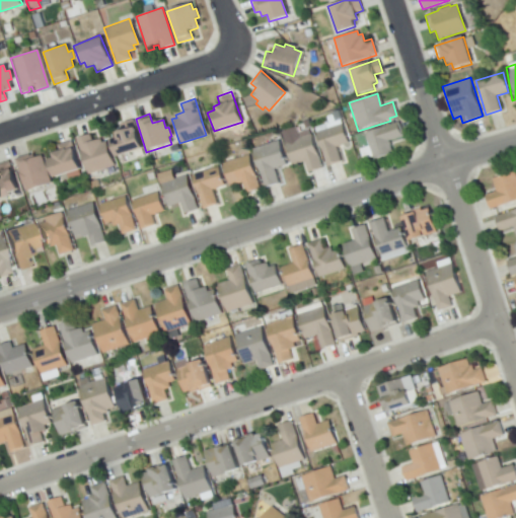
[(112,158),(106,141),(115,138),(113,133),(121,130),(119,124),(132,120),(141,148),(112,158)]
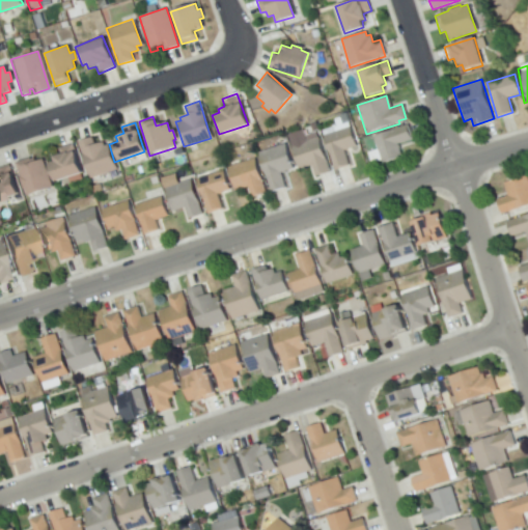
[(382,163),(371,135),(406,123),(411,138),(396,143),(401,157),(382,163)]
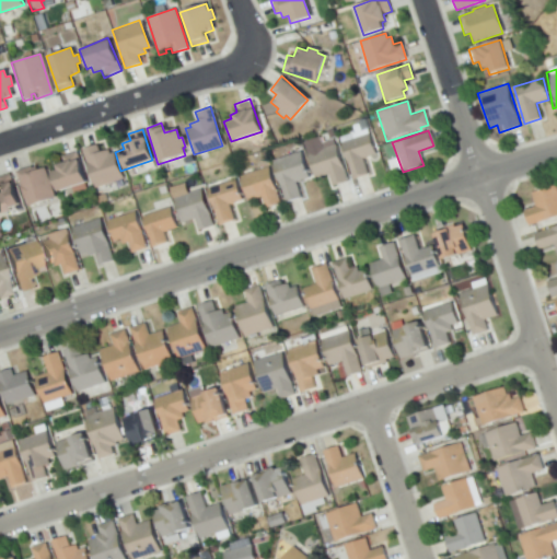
[(352,179),(339,142),(368,132),(374,154),(362,159),(368,174),(352,179)]
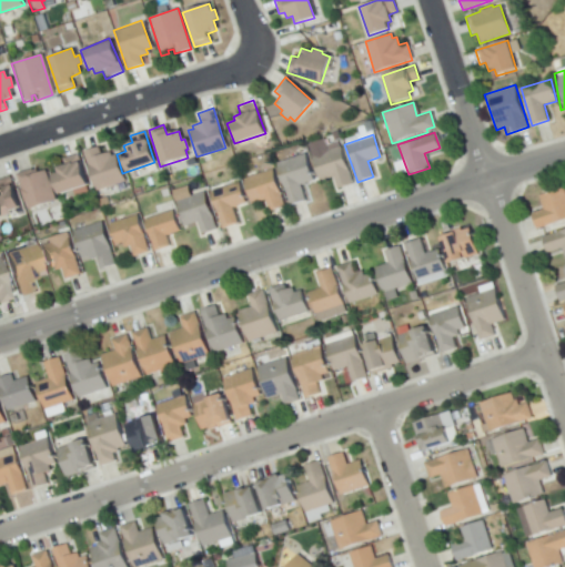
[(352,183),(336,189),(332,176),(320,181),(309,150),(320,147),(321,152),(339,145),(352,183)]
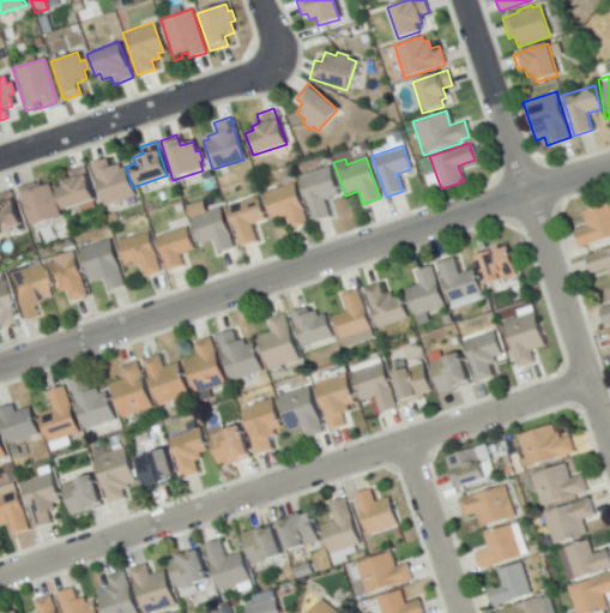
[(89,164),(106,158),(109,167),(118,164),(119,168),(125,167),(134,196),(102,206),(89,164)]
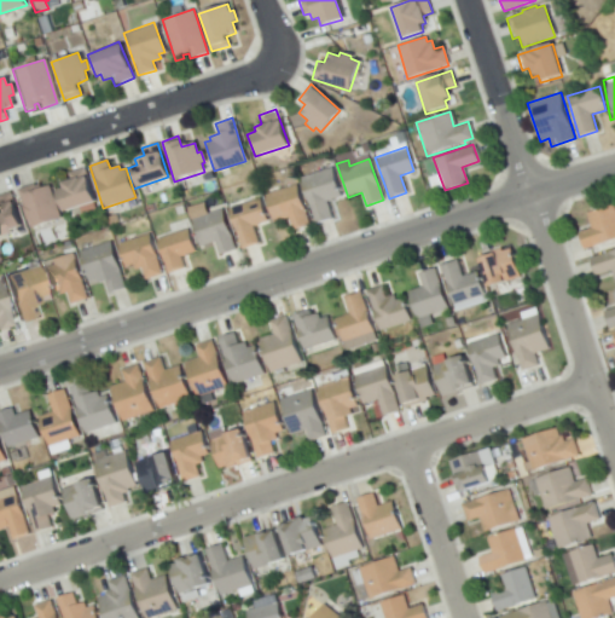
[(313,225),(299,178),(315,172),(313,167),(329,162),(340,196),(325,201),(330,219),(313,225)]
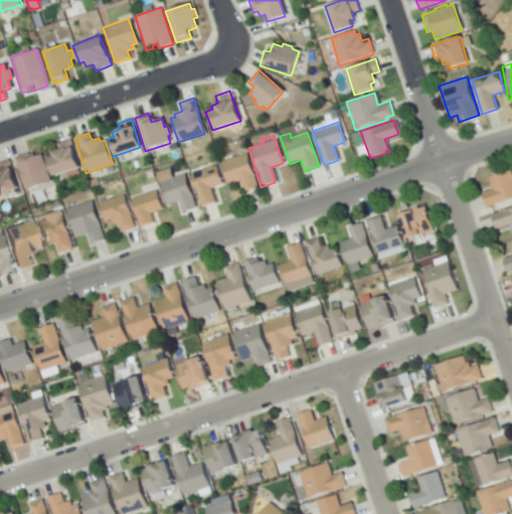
[(51,176),(45,159),(52,157),(50,153),(59,150),(57,143),(69,139),(79,168),(51,176)]
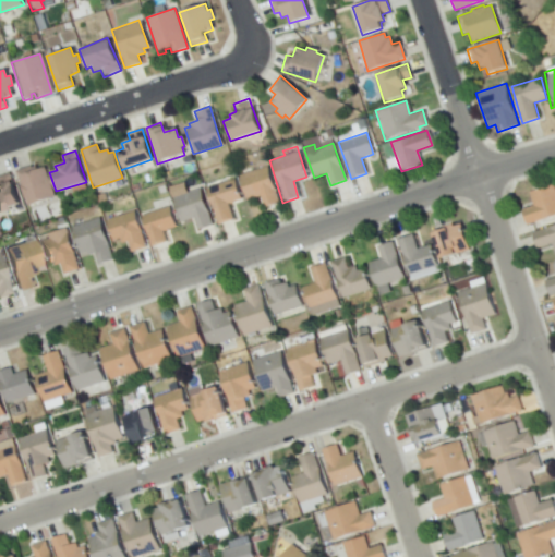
[(27,206),(24,197),(22,198),(19,185),(20,185),(15,170),(29,166),(31,171),(45,167),(55,197),(27,206)]
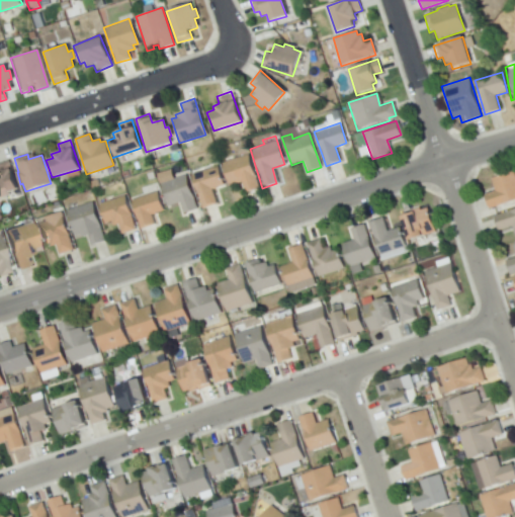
[(258,188),(244,193),(240,181),(228,185),(220,163),(246,154),(258,188)]
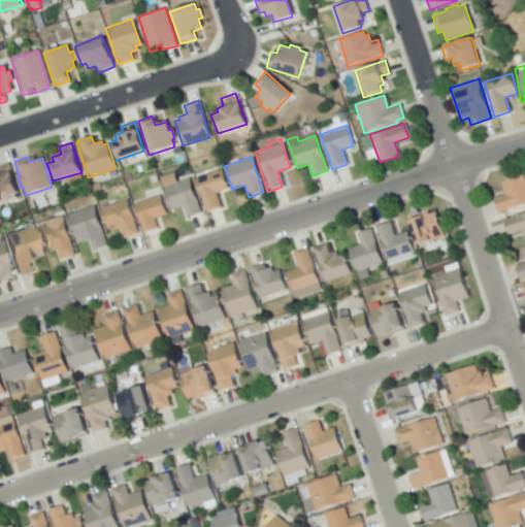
[(205,211),(193,177),(221,168),(227,189),(215,193),(219,206),(205,211)]
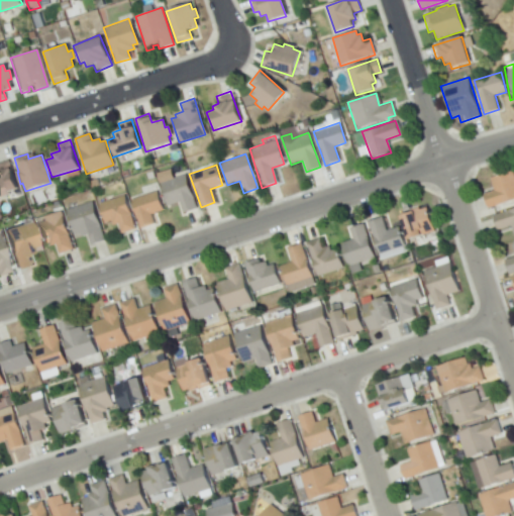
[(0,170),(2,170),(2,171),(9,169),(16,189),(0,194),(0,170)]
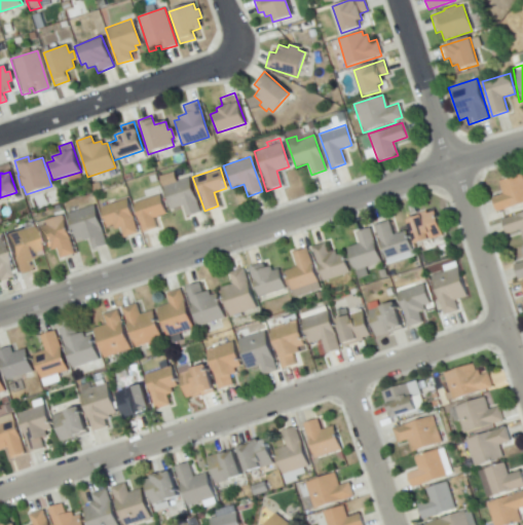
[(522,179),(522,201),(494,212),(489,197),(502,192),(498,181),(521,173),(522,179)]
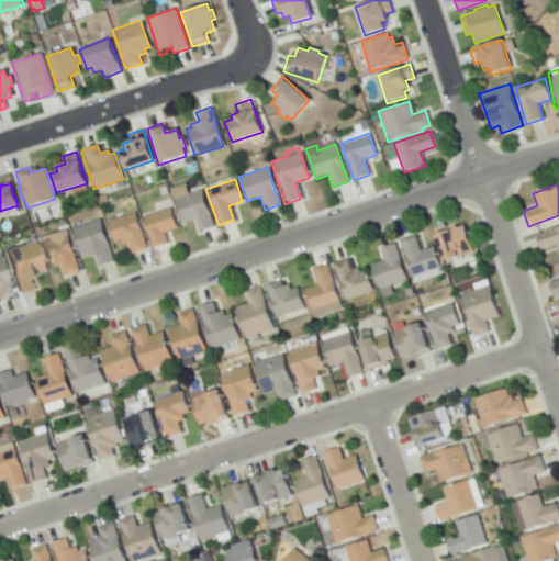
[(171,199),(200,190),(212,226),(196,233),(191,220),(179,224),(171,199)]
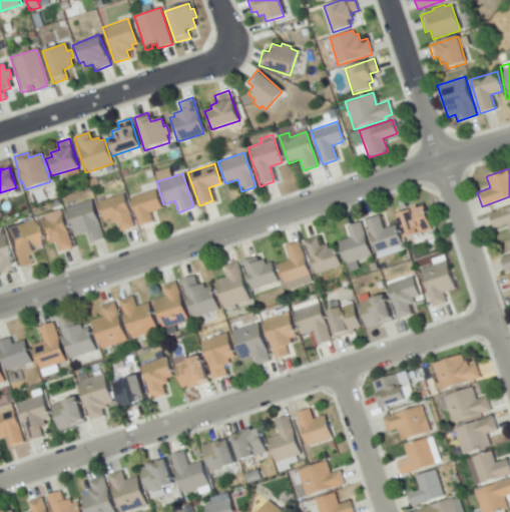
[(137,226),(127,197),(153,188),(161,209),(148,213),(151,221),(137,226)]
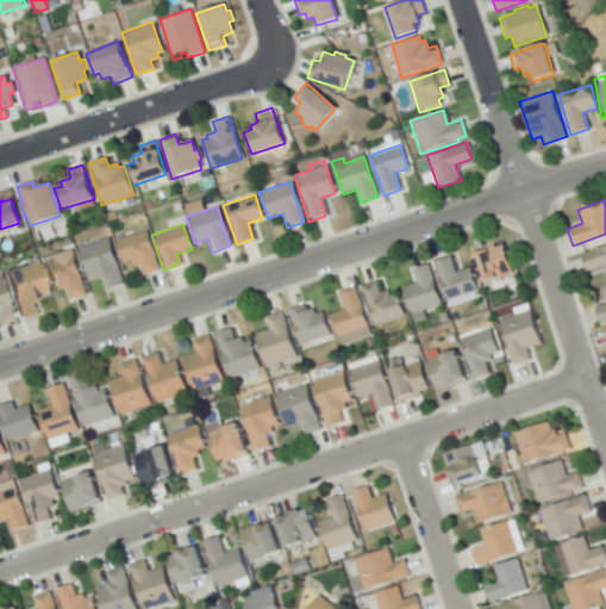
[(113,240),(144,229),(157,269),(141,275),(136,265),(130,267),(127,260),(120,262),(113,240)]
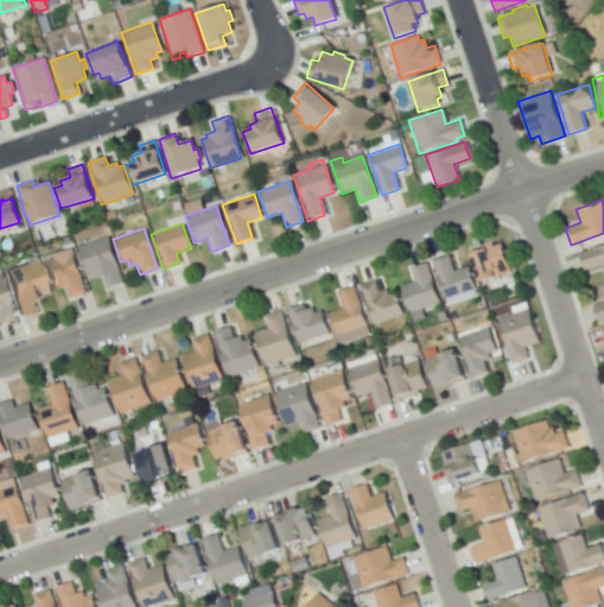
[(75,247),(106,238),(120,283),(103,289),(100,277),(94,279),(91,272),(84,274),(75,247)]
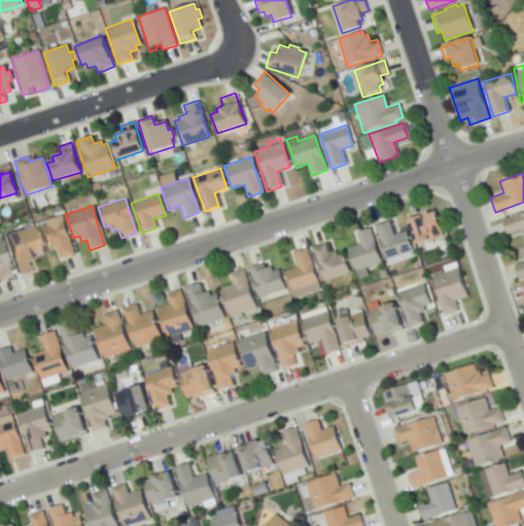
[(523,241),(523,242),(519,230),(505,234),(500,219),(523,210),(523,241)]
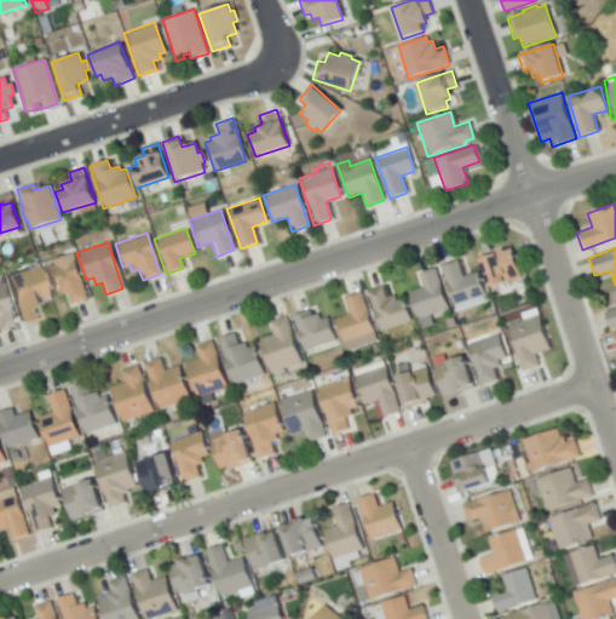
[(476,256),(501,248),(501,251),(511,248),(523,287),(496,296),(494,287),(487,290),(476,256)]
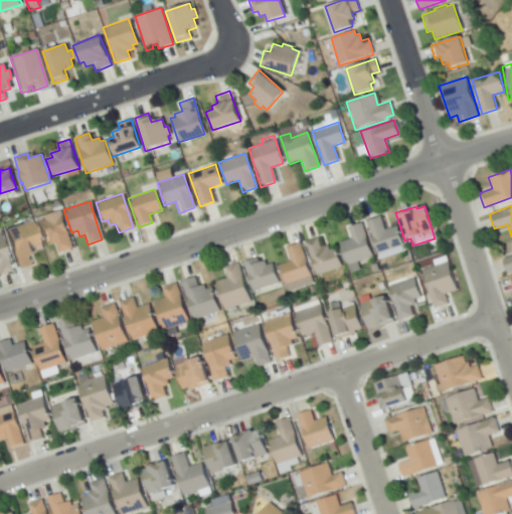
[(42,215),(59,210),(71,249),(56,254),(53,243),(48,245),(47,239),(40,242),(34,223),(44,219),(42,215)]
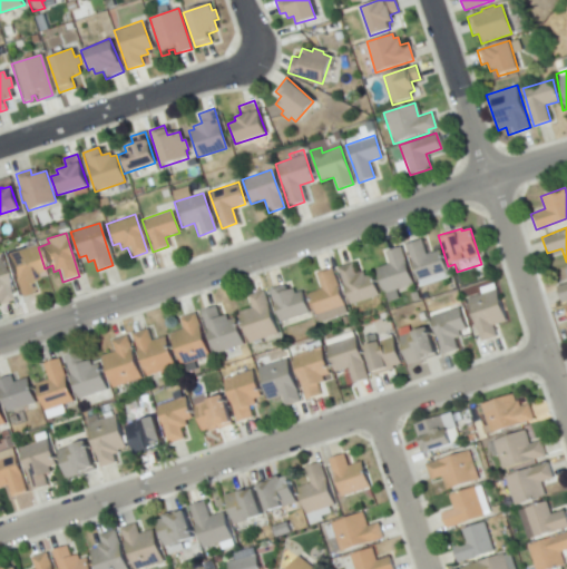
[(403,244),(420,238),(426,254),(439,249),(448,276),(419,287),(403,244)]
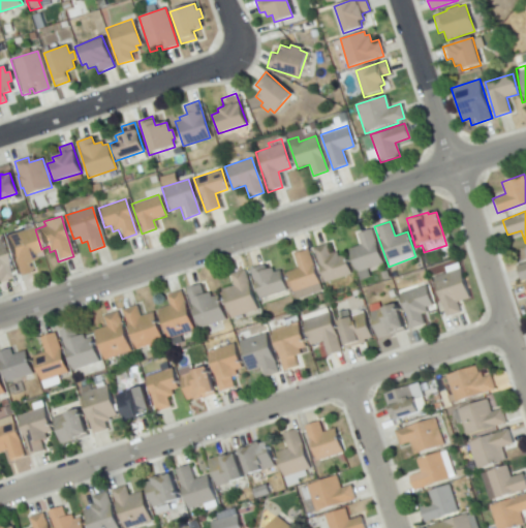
[(16,276),(2,236),(29,226),(37,253),(31,255),(33,260),(27,262),(30,273),(16,276)]
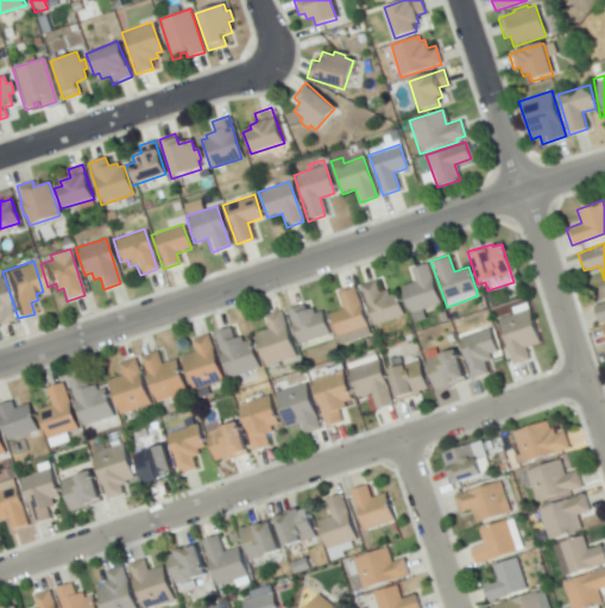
[(427,263),(440,304),(422,309),(426,320),(413,324),(401,286),(414,281),(409,269),(427,263)]
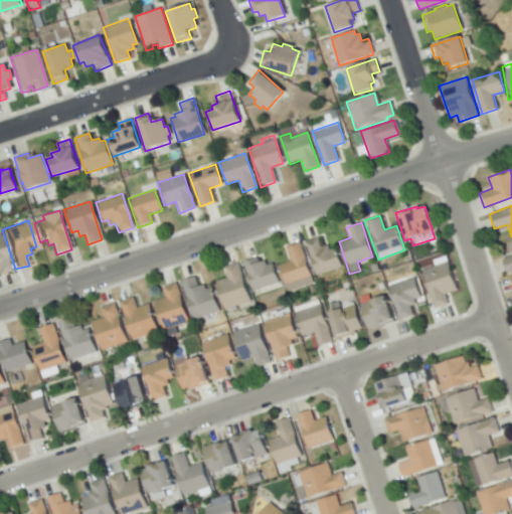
[(303,241),(318,236),(321,246),(327,244),(329,249),(335,247),(341,266),(315,275),(303,241)]
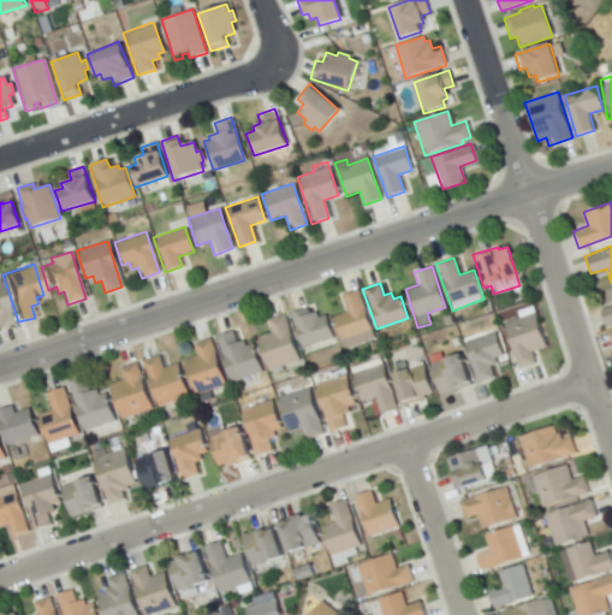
[(611,324),(605,326),(600,309),(611,305),(608,291),(611,289),(611,324)]
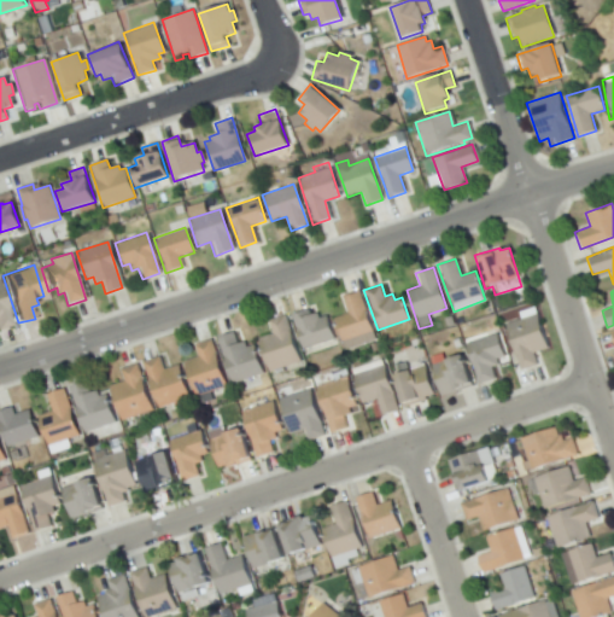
[(358,291),(374,339),(344,349),(333,318),(346,314),(340,296),(358,291)]
